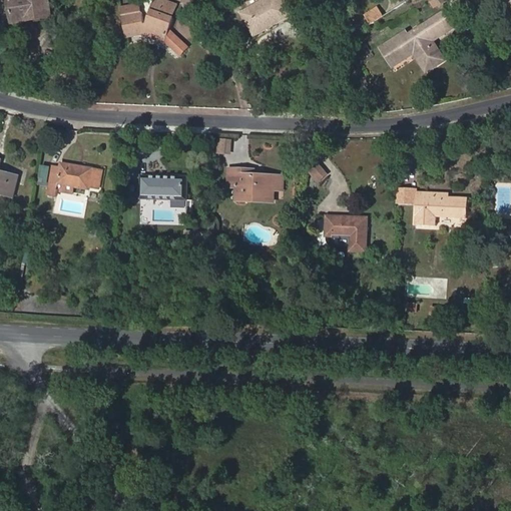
[(30,18),(49,15),(46,0),(6,0),(9,13),(29,10),(30,18)]
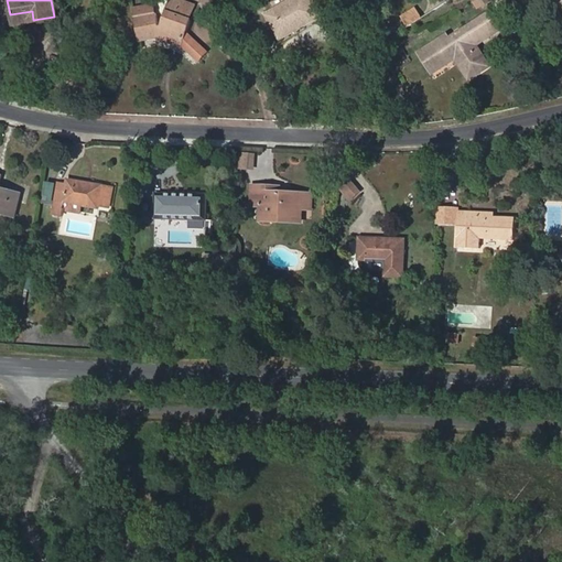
[(180,44),(184,31),(190,17),(187,17),(192,2),(185,0),(168,0),(165,8),(165,9),(160,24),(155,24),(153,11),(133,14),(139,39),(157,35),(180,44)]
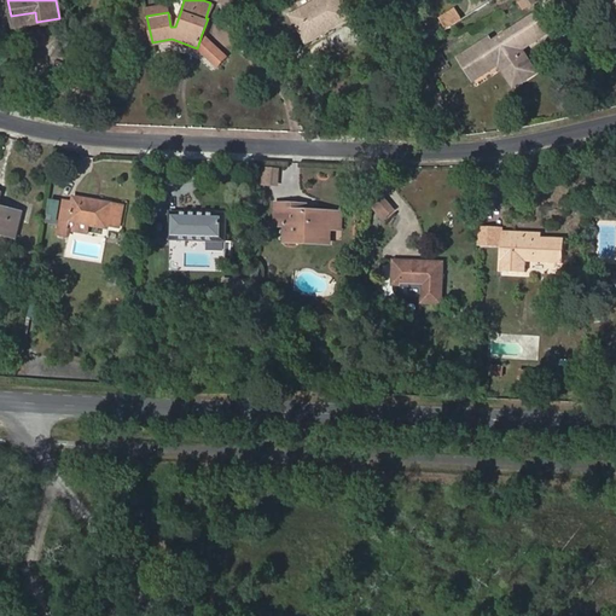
[(306,40),(348,15),(338,0),(313,0),(290,13),(306,40)]
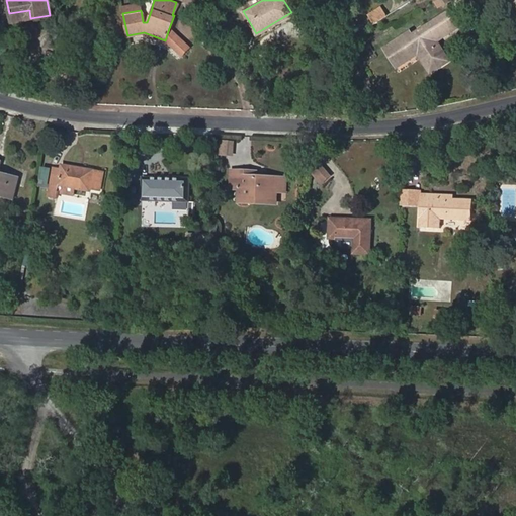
[(316,23),(326,17),(320,5),(309,11),(316,23)]
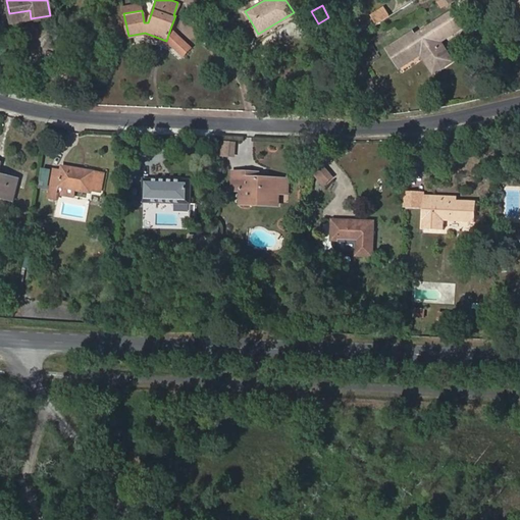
[(375,22),(390,14),(384,5),(370,13),(375,22)]
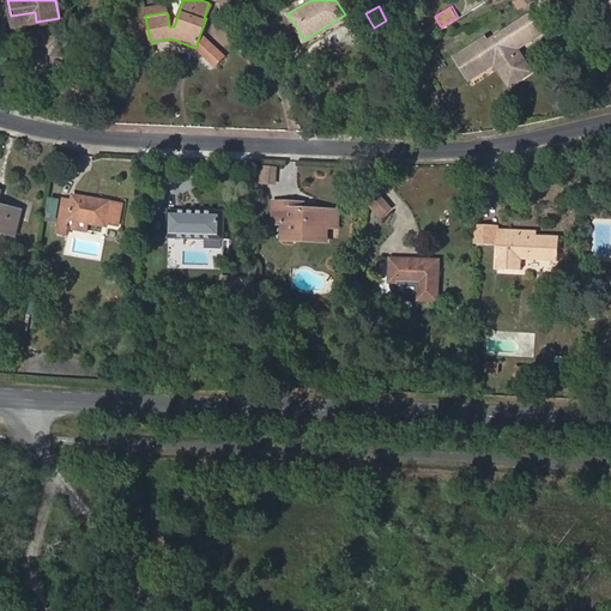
[(11,16),(11,25),(36,22),(35,12),(11,16)]
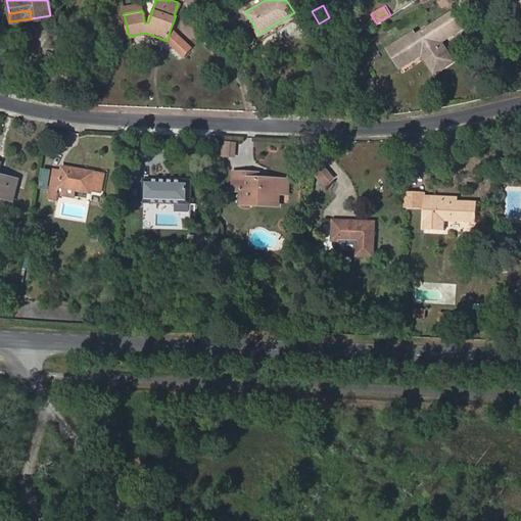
[(399,66),(421,52),(425,50),(435,65),(446,58),(436,43),(440,40),(461,28),(452,11),(416,34),(413,31),(387,47),(399,66)]
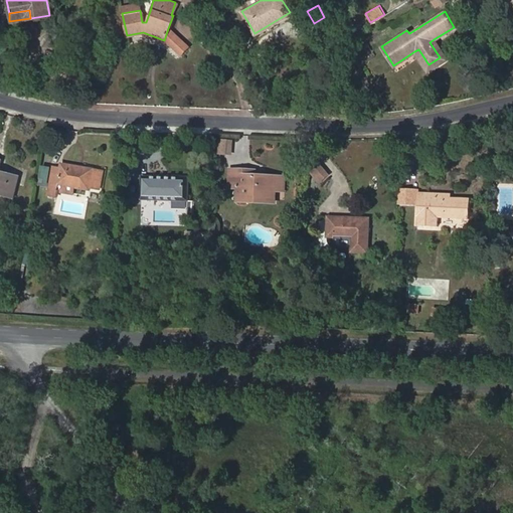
[(164,40),(168,44),(173,32),(168,28),(164,40)]
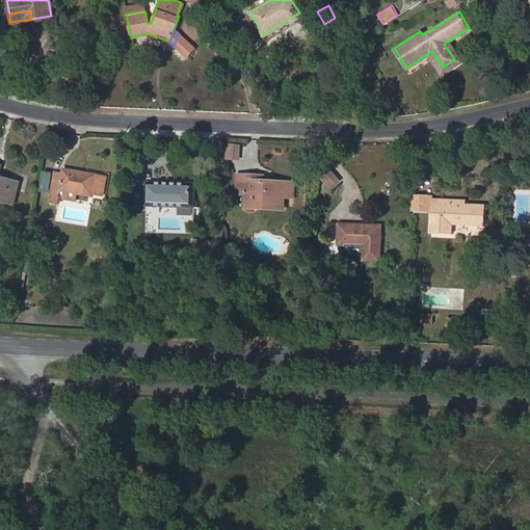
[(174,46),(185,56),(194,46),(179,33),(174,46)]
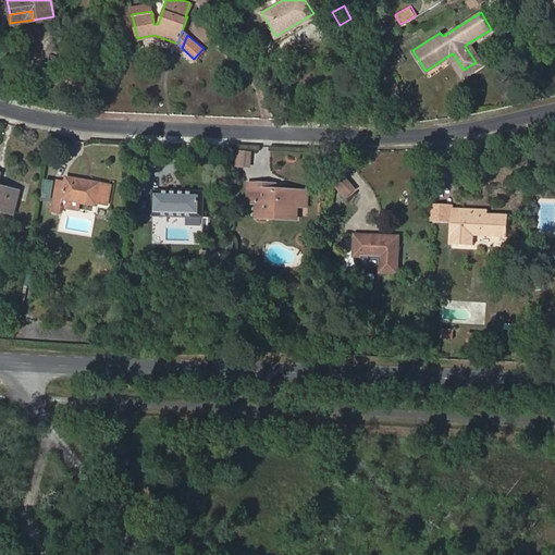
[(463,76),(482,63),(469,42),(465,46),(476,62),(464,70),(453,53),(448,56),(463,76)]
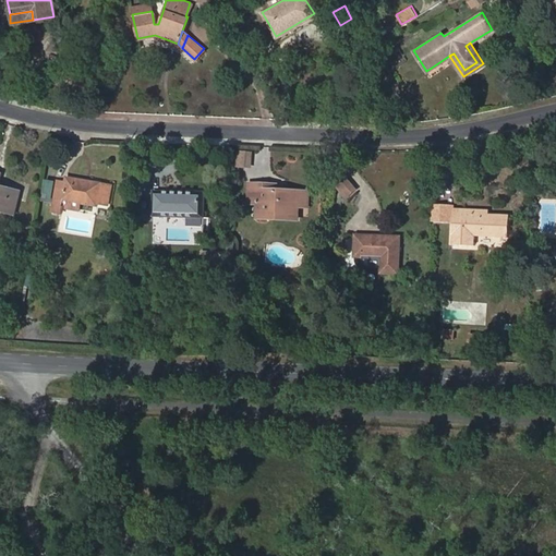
[(238,165),(251,165),(251,152),(238,152),(238,165)]
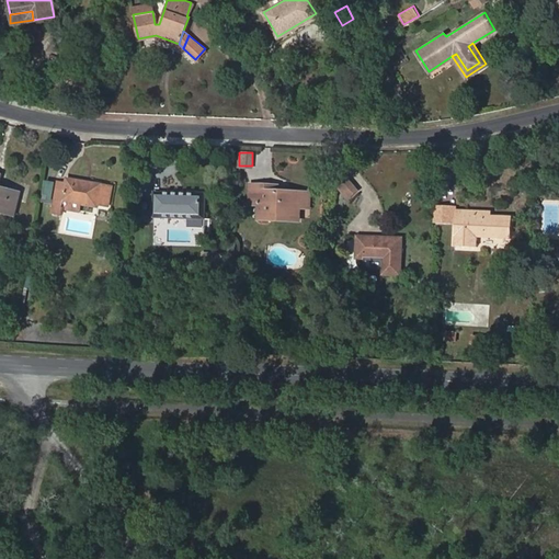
[(0,210),(12,214),(18,192),(0,186),(0,173),(0,210)]
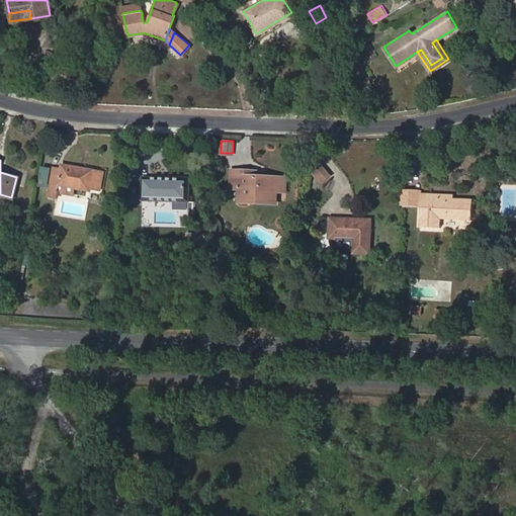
[(89,186),(99,188),(102,171),(61,163),(60,167),(52,165),(47,194),(55,196),(56,190),(57,183),(74,186),(88,189),(89,186)]
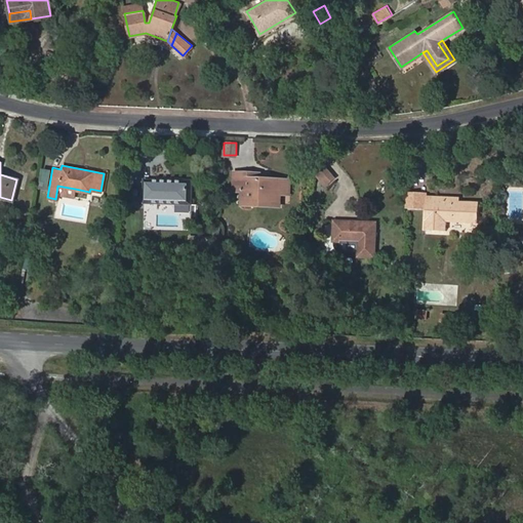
[(324,166),(315,174),(324,185),(333,176),(324,166)]
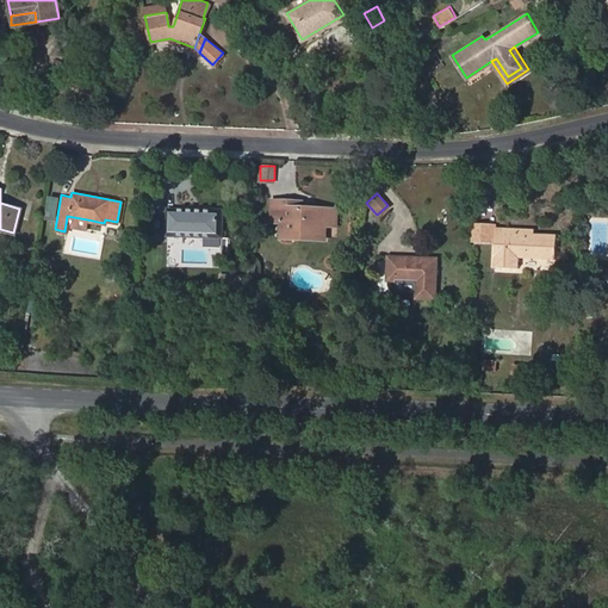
[(327,224),(337,225),(337,208),(303,206),(281,205),(281,199),(271,198),(270,221),(280,221),(280,237),(321,239),(321,224),(327,224)]
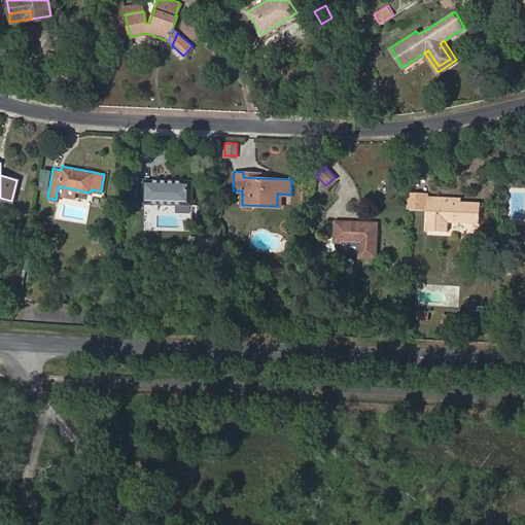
[(142,202),(191,204),(191,180),(143,178),(142,202)]
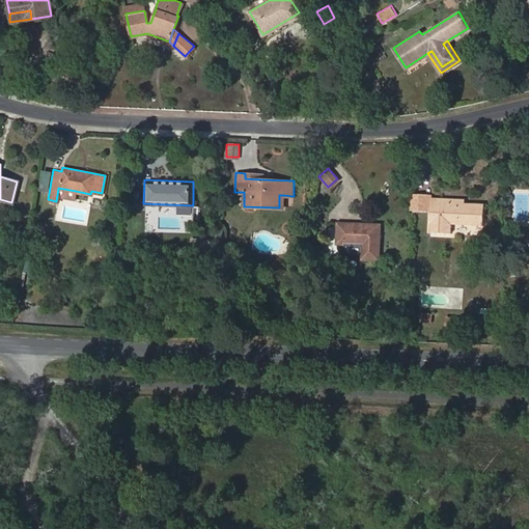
[(57,195),(75,198),(76,191),(58,188),(57,195)]
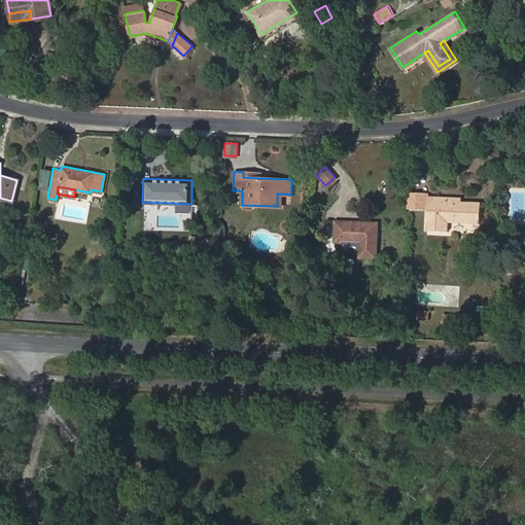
[(422,207),(422,194),(407,193),(407,207),(422,207)]
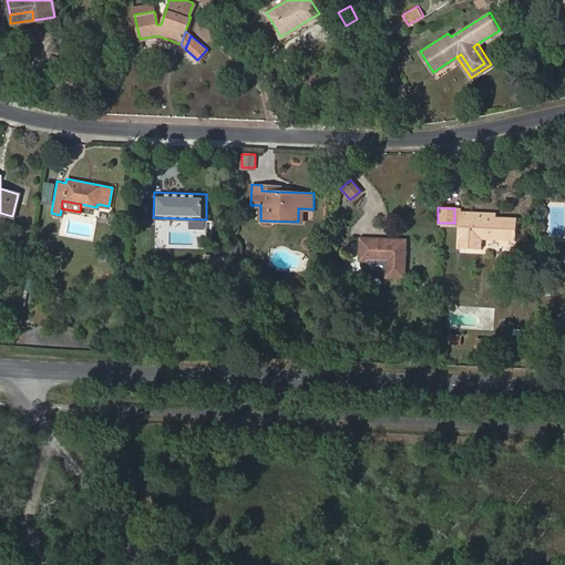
[(480,237),(515,238),(515,217),(494,216),(494,212),(460,211),(460,223),(460,246),(480,246),(480,237)]
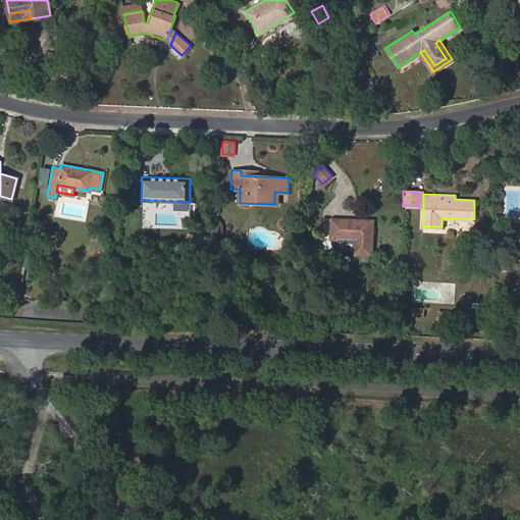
[(355,254),(371,254),(372,220),(335,219),(335,239),(339,239),(355,239),(355,249),(355,254)]
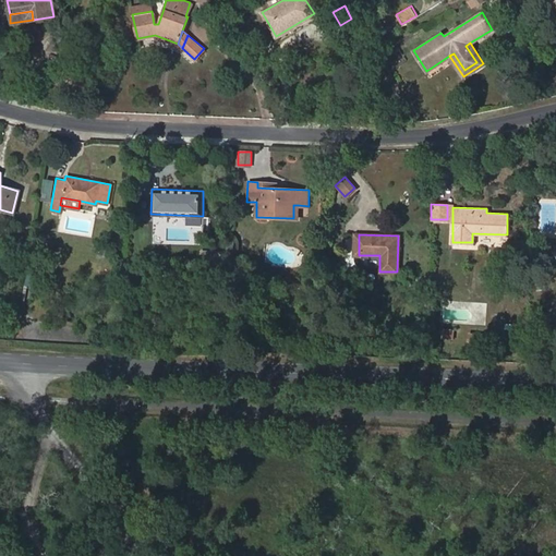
[(201,263),(213,263),(213,251),(201,250),(201,263)]
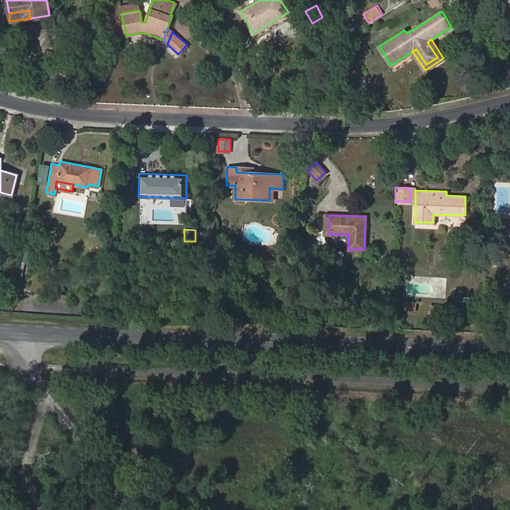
[(348,234),(332,234),(332,244),(348,244),(348,234)]
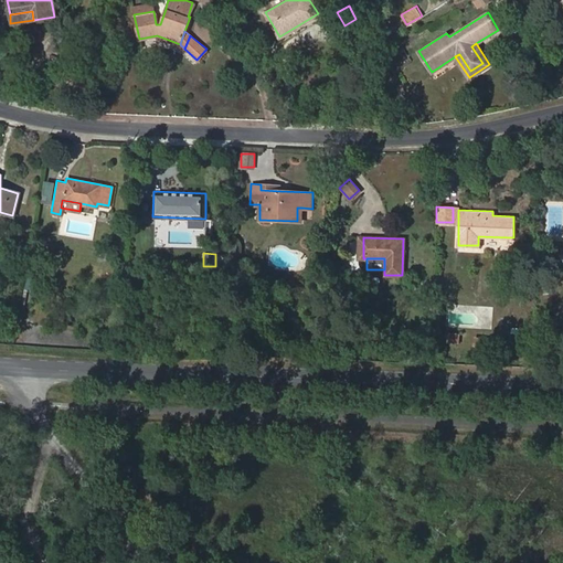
All buildings are outlined.
